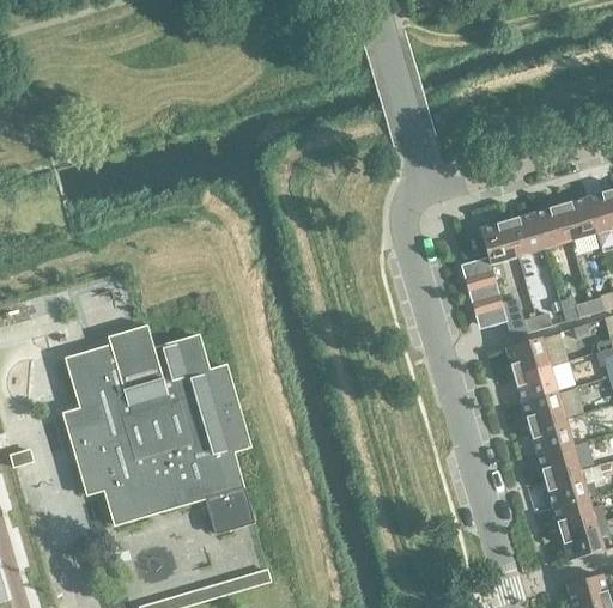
[(612,226),(612,193),(612,188),(586,196),(596,232),(612,226)]
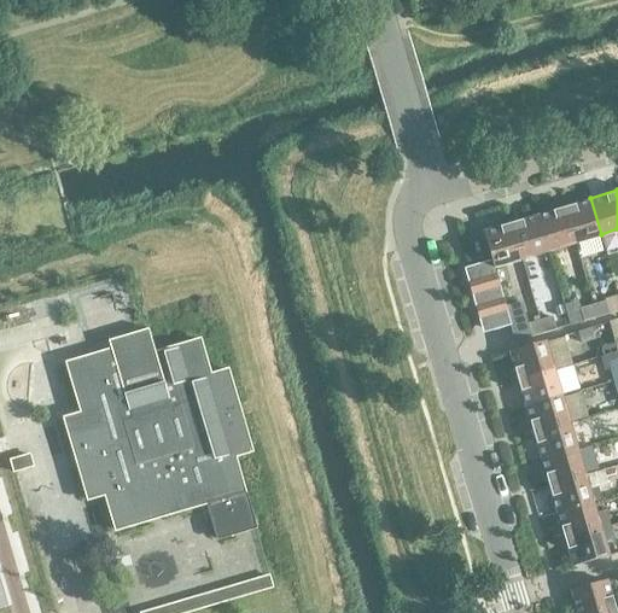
[(590,198),(564,205),(575,241),(601,234),(590,198)]
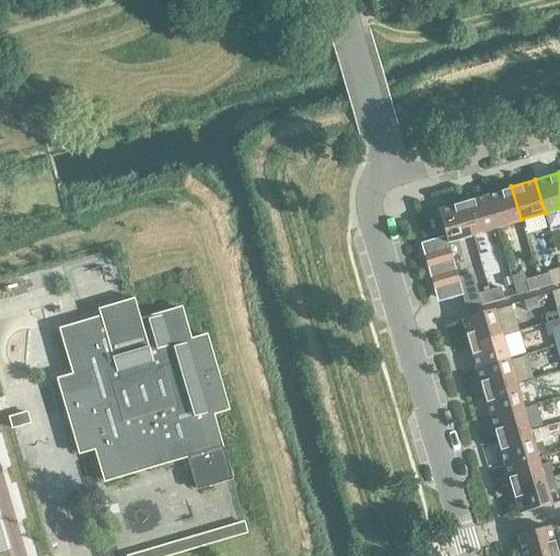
[(521,219),(511,186),(487,194),(497,226),(521,219)]
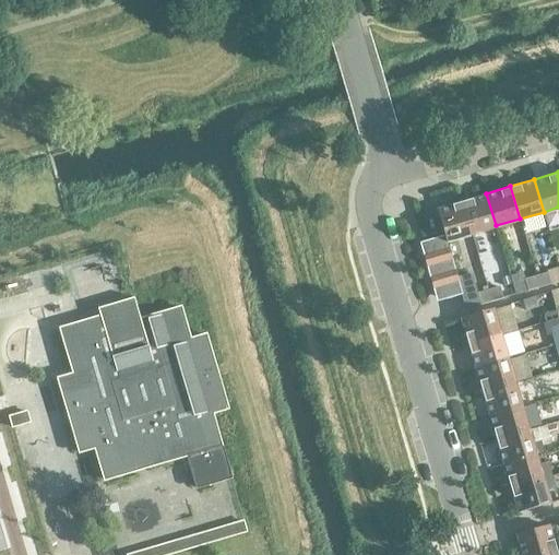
[(496,225),(486,193),(462,200),(472,233),(496,225)]
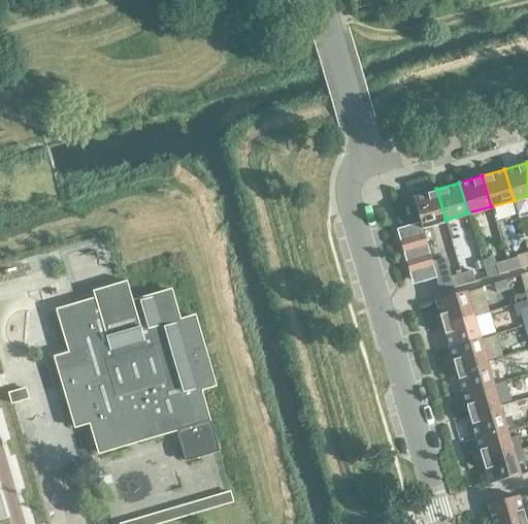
[(413,196),(420,220),(422,227),(446,220),(436,189),(413,196)]
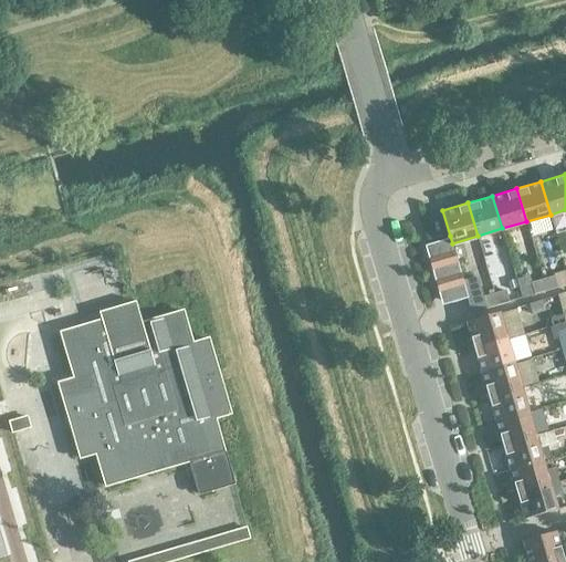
[(450,236),(435,240),(436,246),(426,249),(440,298),(450,294),(451,300),(468,295),(452,243),(450,236)]
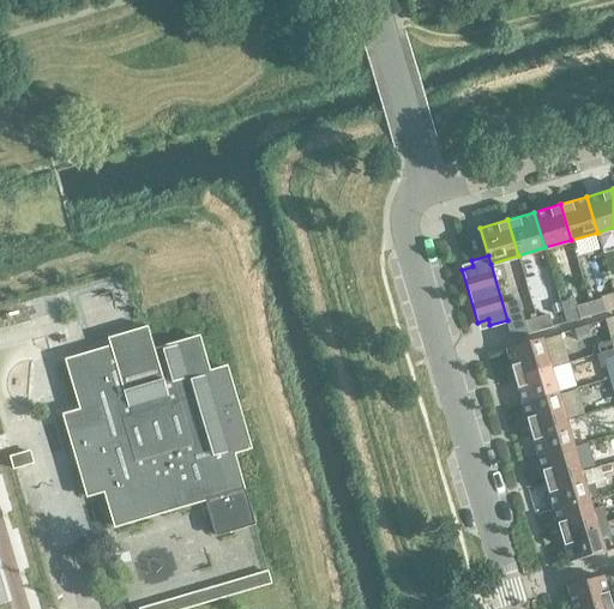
[(605,309),(613,306),(613,289),(600,294),(601,296),(605,309)]
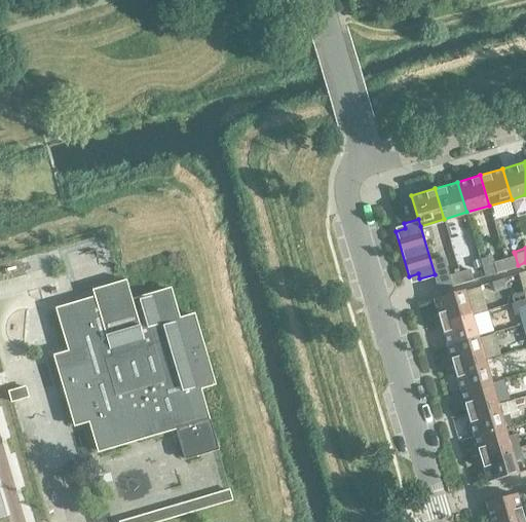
[(503,257),(508,268),(518,265),(515,254),(503,257)]
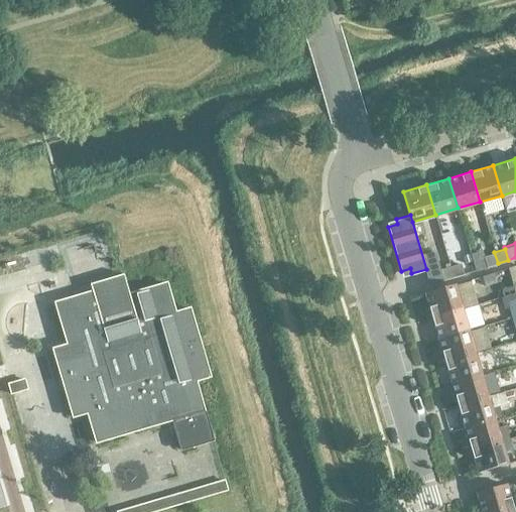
[(484,255),(487,266),(498,263),(494,252),(484,255)]
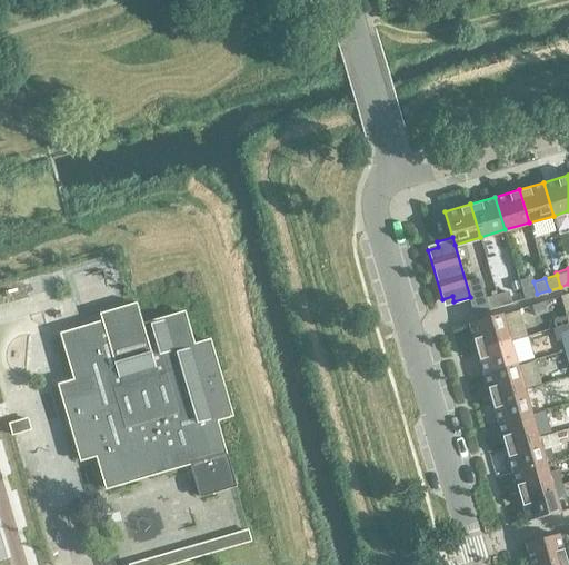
[(508,289),(507,290),(497,293),(500,304),(511,300),(508,289)]
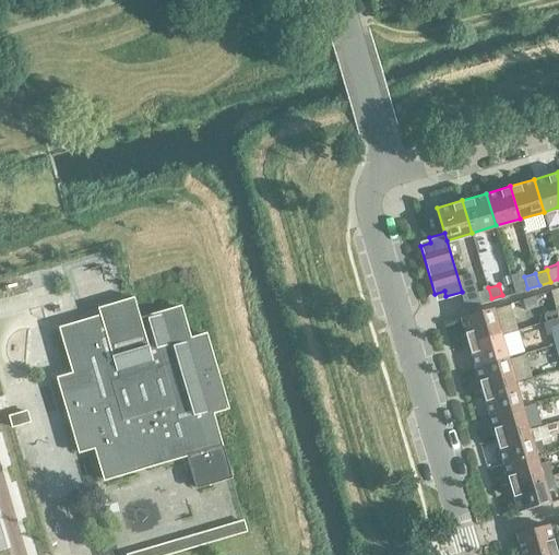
[(477,291),(480,302),(491,298),(488,287),(477,291)]
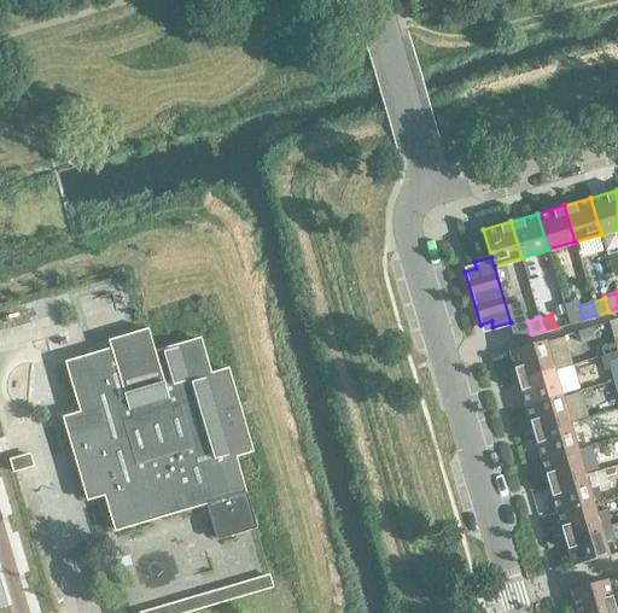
[(559,351),(578,343),(571,326),(551,336),(559,351)]
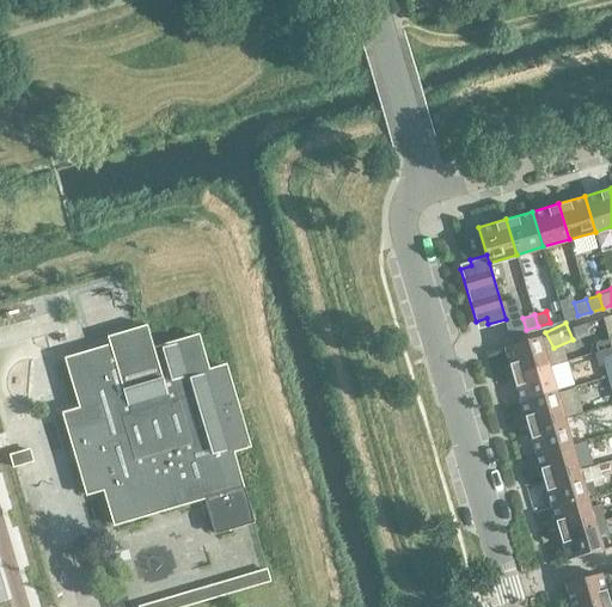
[(202,486),(204,495),(215,531),(252,520),(231,449),(249,445),(225,363),(208,369),(197,333),(152,347),(146,325),(109,336),(111,343),(66,357),(78,398),(81,397),(85,405),(63,411),(86,492),(104,486),(115,522),(151,512),(148,503),(157,501),(159,504),(195,494),(194,489),(202,486)]
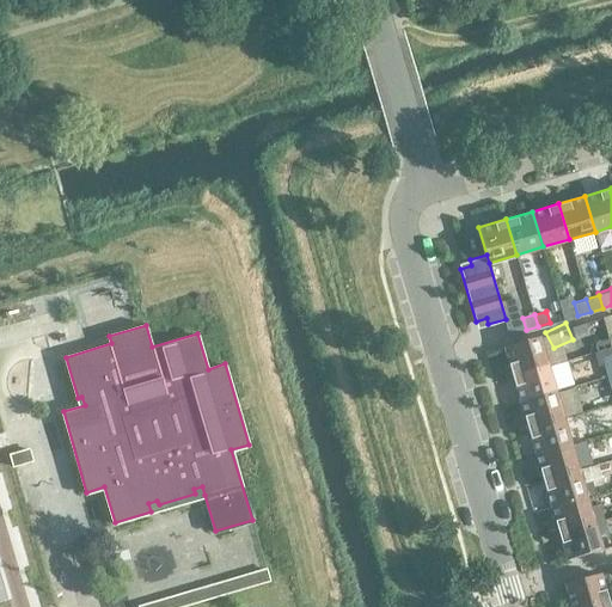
[(505,347),(513,374),(548,363),(540,336),(513,344),(505,347)]
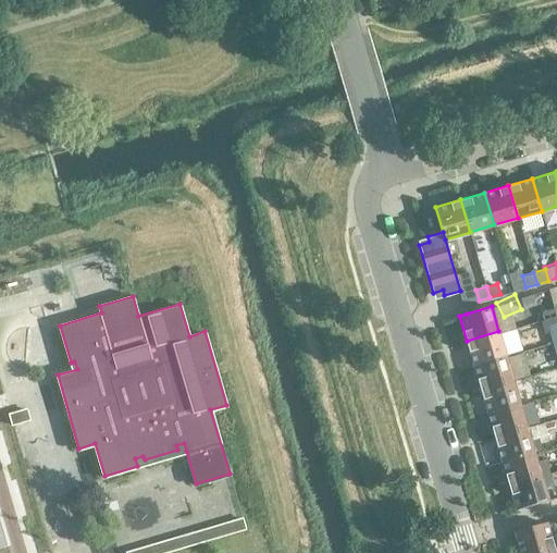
[(506,355),(498,331),(467,341),(473,365),(506,355)]
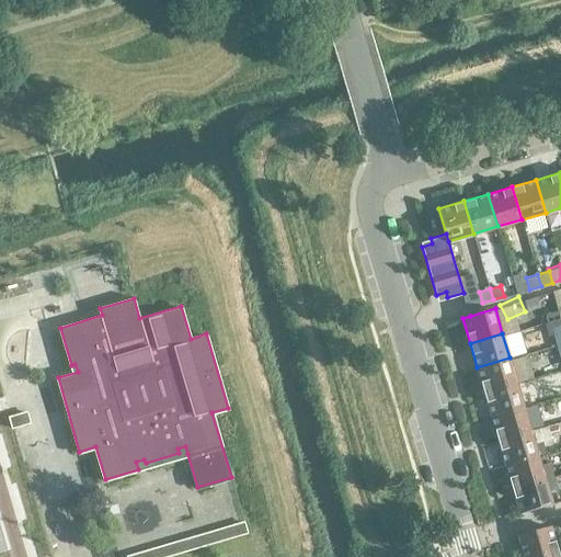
[(477,367),(483,390),(516,382),(510,357),(477,367)]
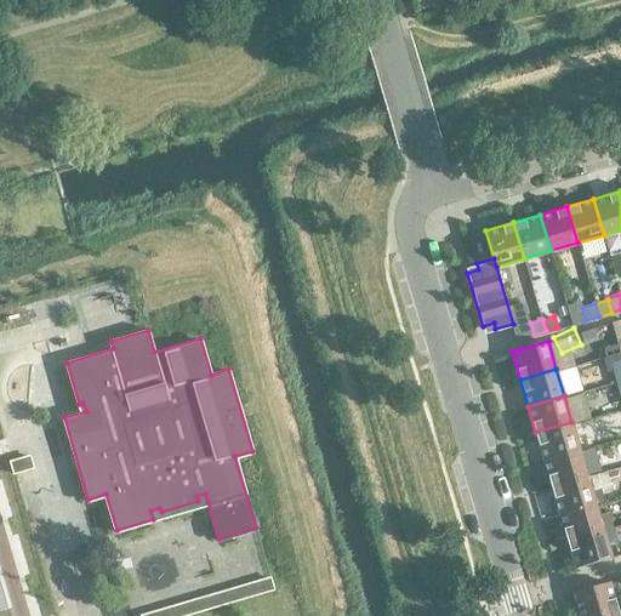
[(543,458),(580,448),(571,422),(535,432),(543,458)]
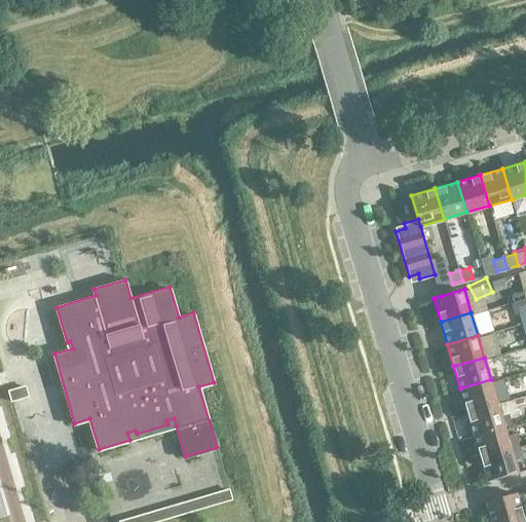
[(460,388),(466,411),(497,402),(491,379),(460,388)]
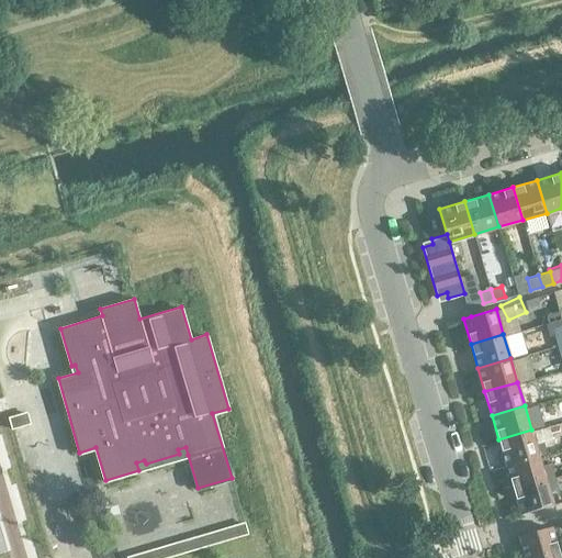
[(26,411),(9,416),(12,426),(30,422),(26,411)]
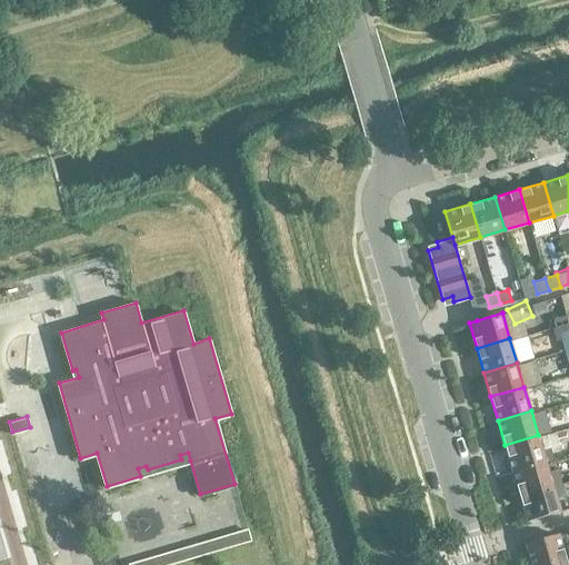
[(546,459),(538,435),(505,445),(512,469),(546,459)]
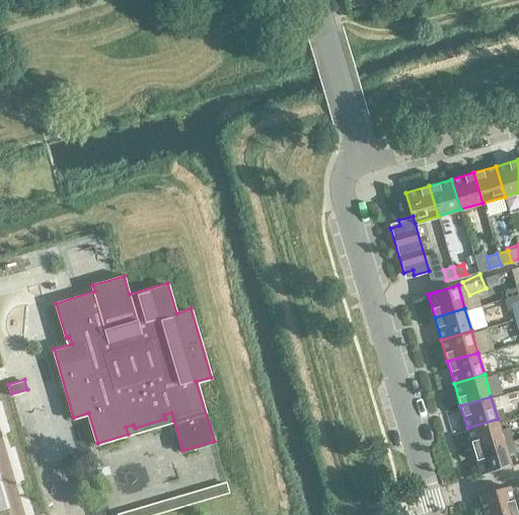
[(473,450),(504,441),(512,439),(508,426),(500,429),(498,419),(467,428),(473,450)]
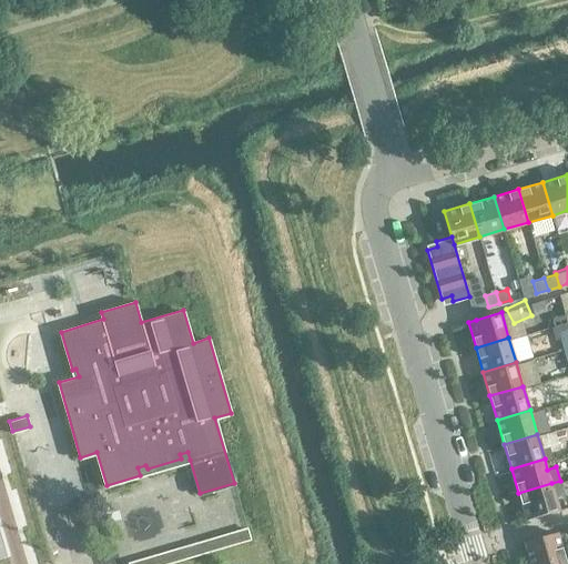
[(556,496),(564,494),(560,481),(551,483),(518,493),(526,519),(559,509),(556,496)]
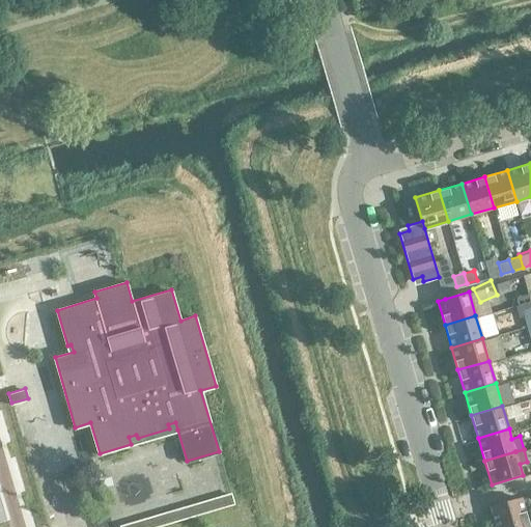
[(522,497),(491,506),(496,526),(505,526),(528,520),(522,497)]
